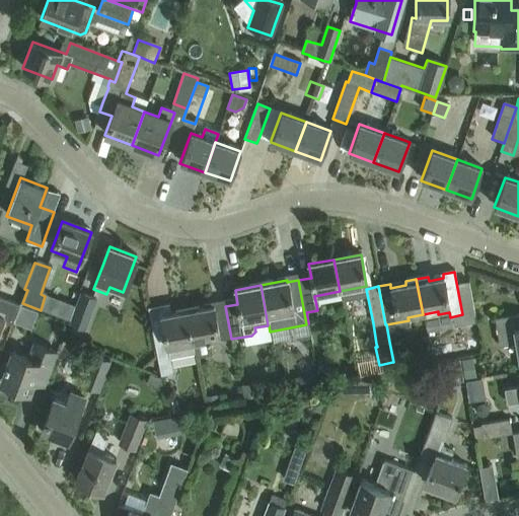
[(84,328),(94,300),(80,295),(69,323),(84,328)]
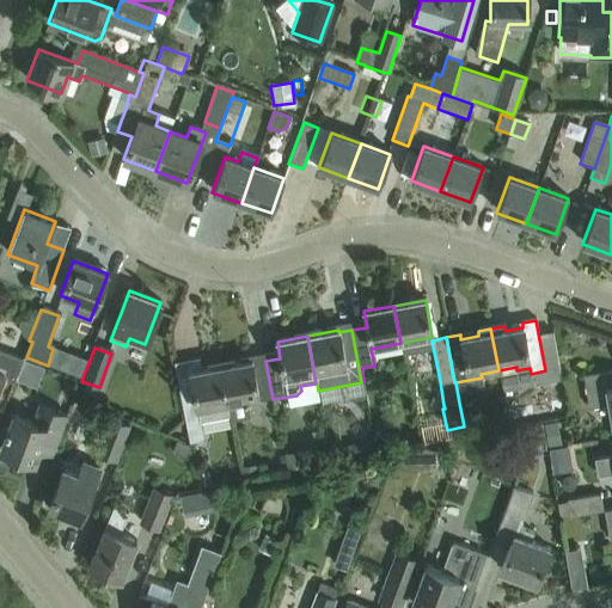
[(23,361),(11,356),(0,352),(0,384),(2,378),(14,382),(23,361)]
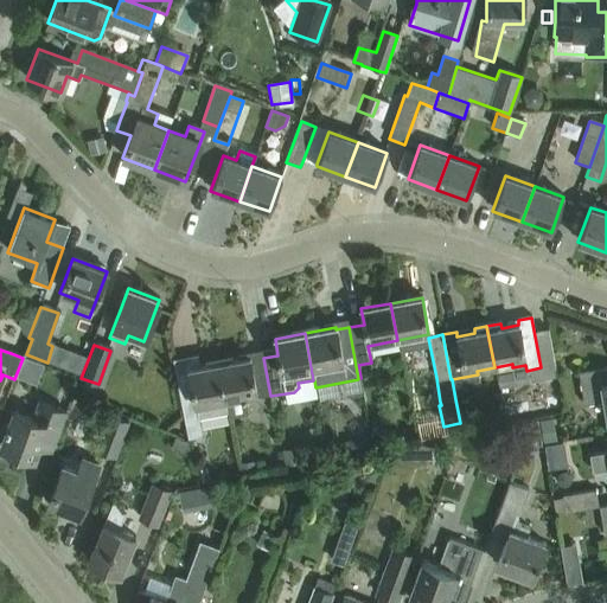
[(246,401),(270,396),(263,358),(250,360),(249,358),(217,364),(227,415),(229,415),(229,418),(249,414),(246,401)]
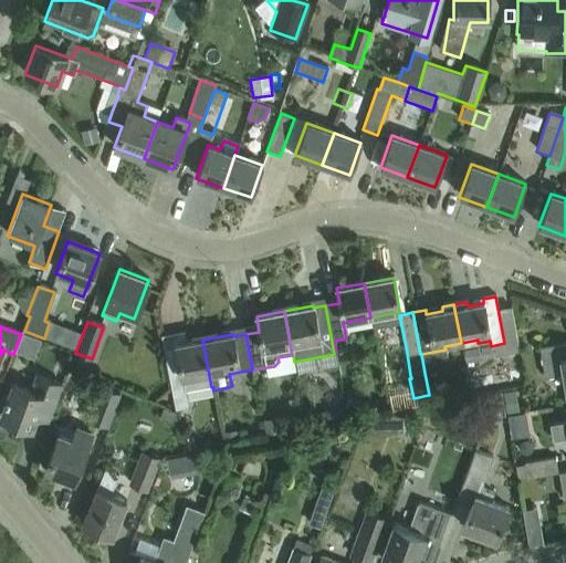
[(185,392),(211,387),(202,340),(176,345),(178,361),(166,363),(175,410),(188,408),(185,392)]
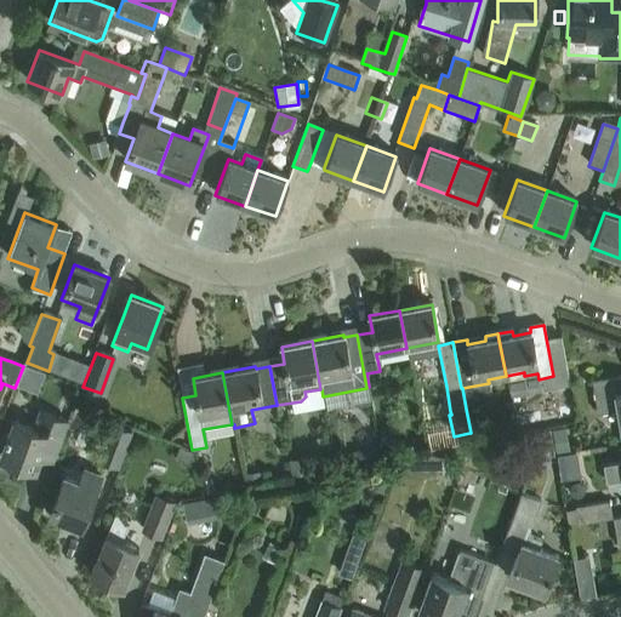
[(620,376),(592,381),(596,405),(597,415),(616,412),(620,430),(620,429),(620,376)]
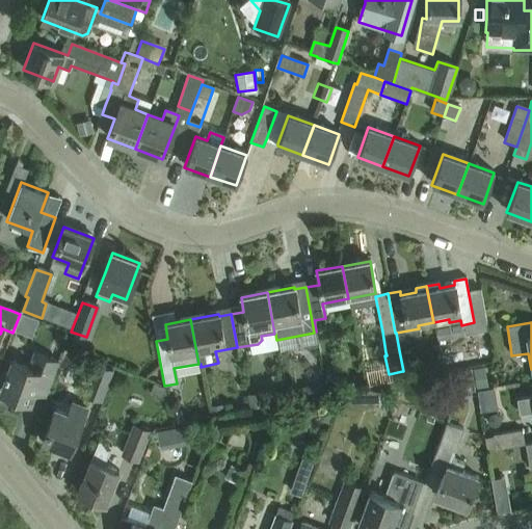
[(46,395),(53,376),(58,363),(32,352),(27,367),(11,362),(8,372),(6,371),(4,376),(6,377),(1,392),(29,402),(33,391),(46,395)]
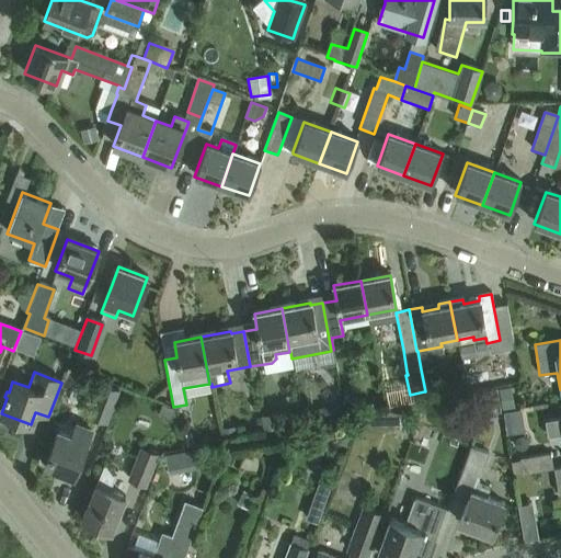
[(104,423),(116,391),(101,386),(89,417),(104,423)]
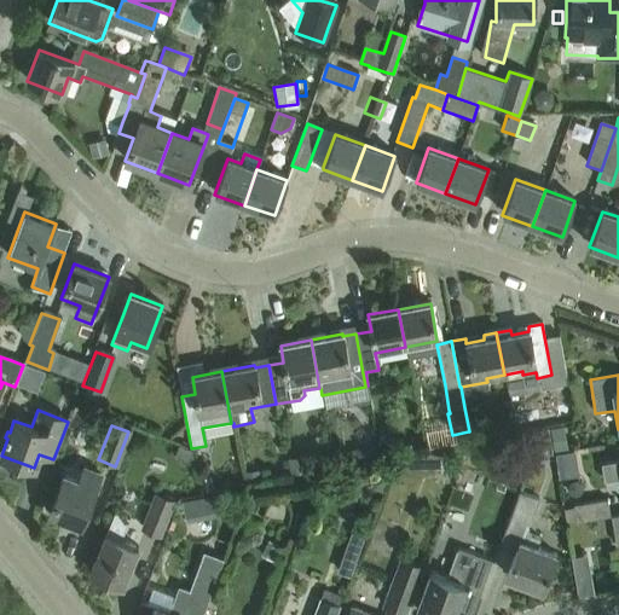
[(563,428),(550,430),(555,453),(567,451),(563,428)]
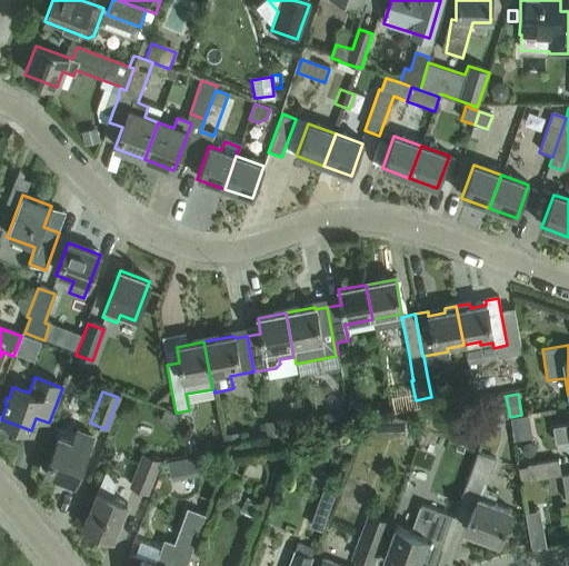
[(360,409),(348,411),(350,424),(362,420),(360,409)]
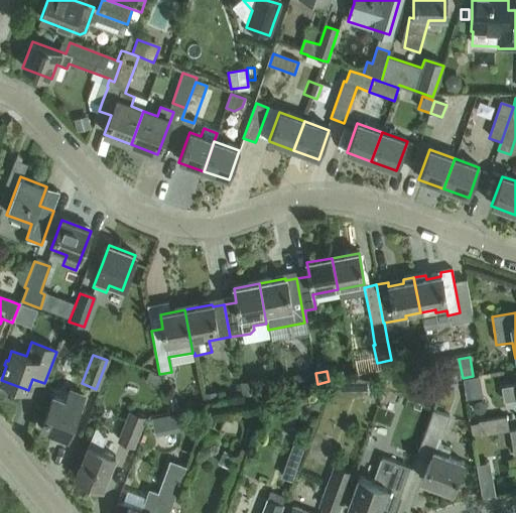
[(314,374),(304,376),(306,386),(316,384),(314,374)]
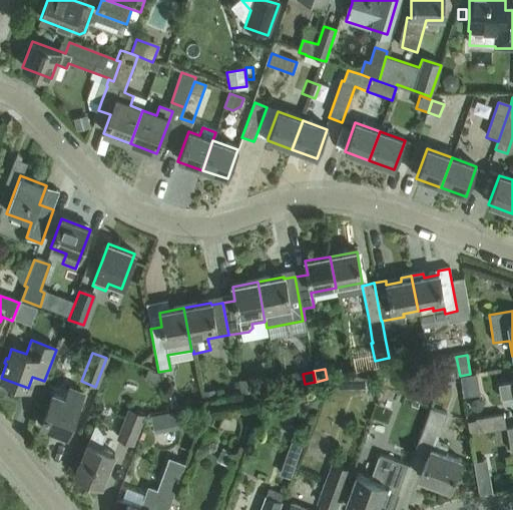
[(512,382),(497,385),(500,400),(512,398),(512,382)]
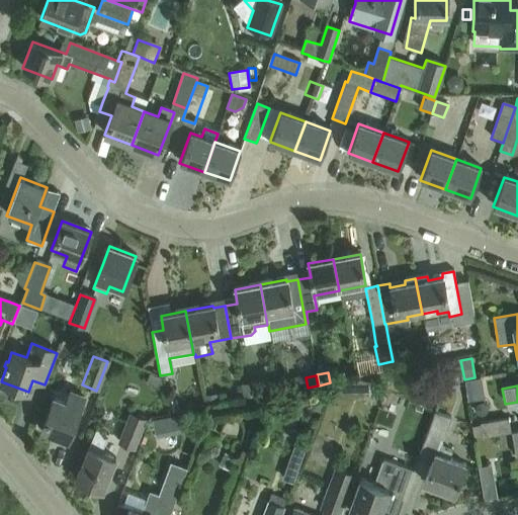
[(53,398),(48,411),(40,430),(67,440),(84,398),(70,393),(66,403),(53,398)]
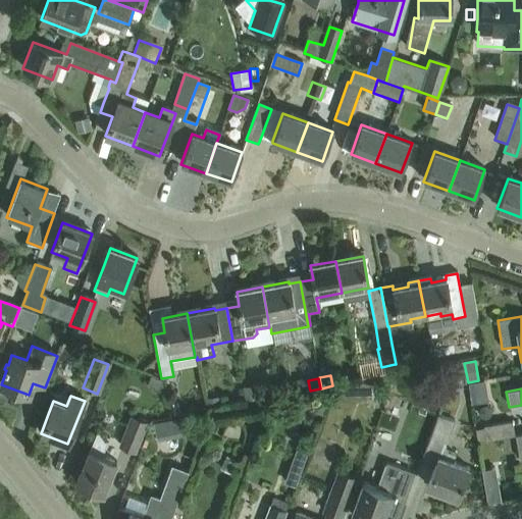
[(469,414),(465,427),(479,431),(482,418),(469,414)]
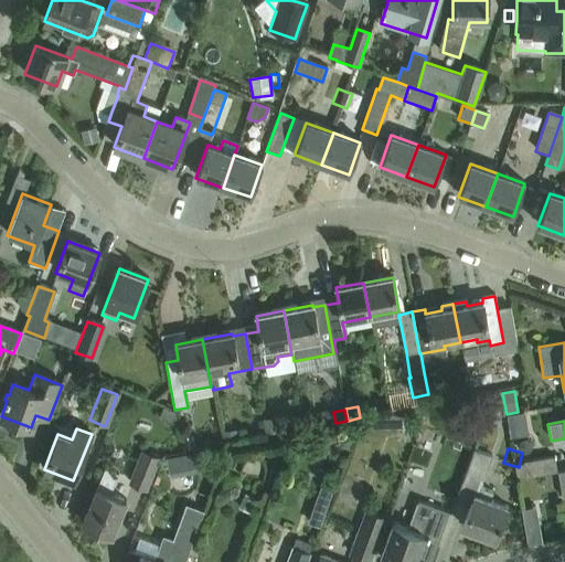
[(480,489),(487,472),(492,457),(473,451),(457,497),(471,502),(462,528),(494,540),(507,508),(490,501),(492,494),(480,489)]
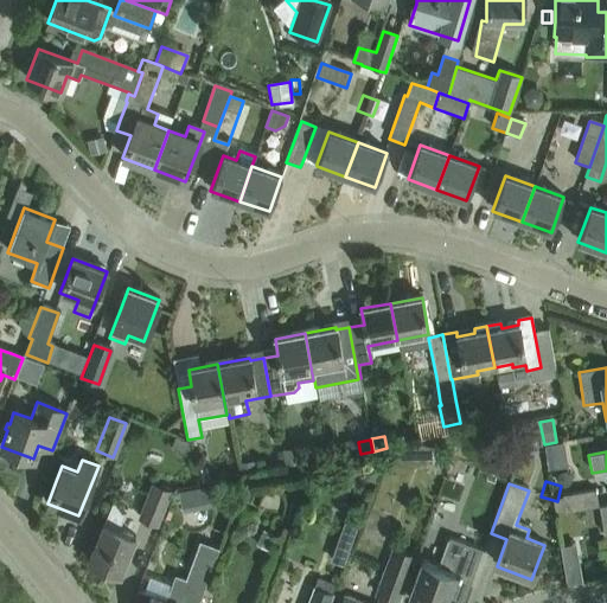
[(157,526),(168,493),(151,486),(139,519),(157,526)]
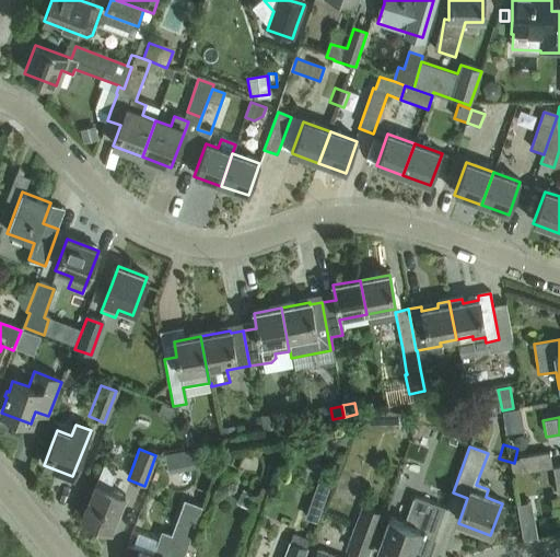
[(522,474),(552,468),(549,453),(520,459),(522,474)]
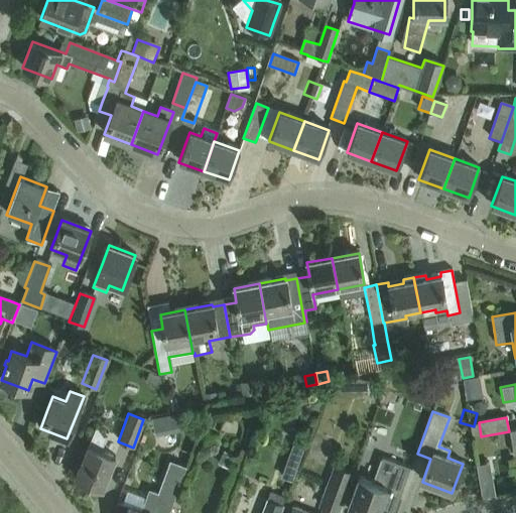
[(108,433),(96,428),(76,479),(102,490),(114,459),(100,453),(108,433)]
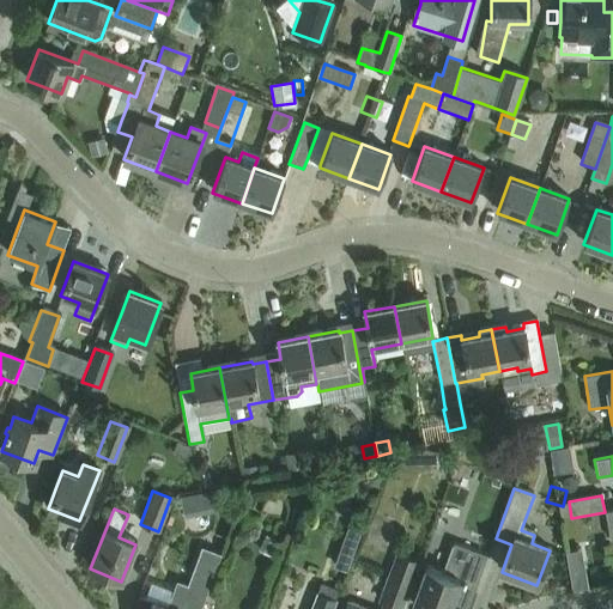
[(82,544),(93,547),(99,521),(87,518),(82,544)]
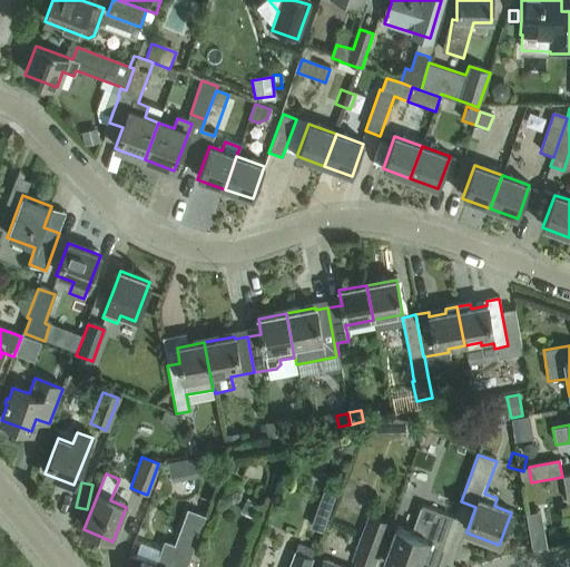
[(323,491),(320,501),(331,506),(334,496),(323,491)]
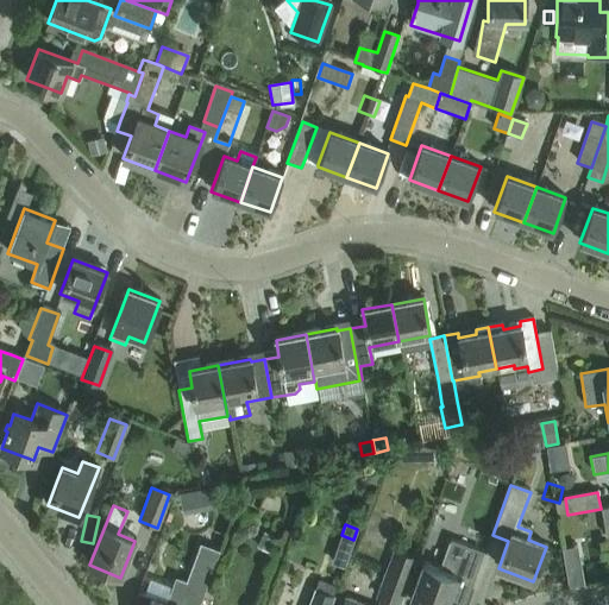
[(469,592),(477,571),(483,552),(450,539),(440,567),(424,561),(409,602),(416,604),(445,604),(446,603),(449,604),(450,599),(449,599),(452,587),(469,592)]
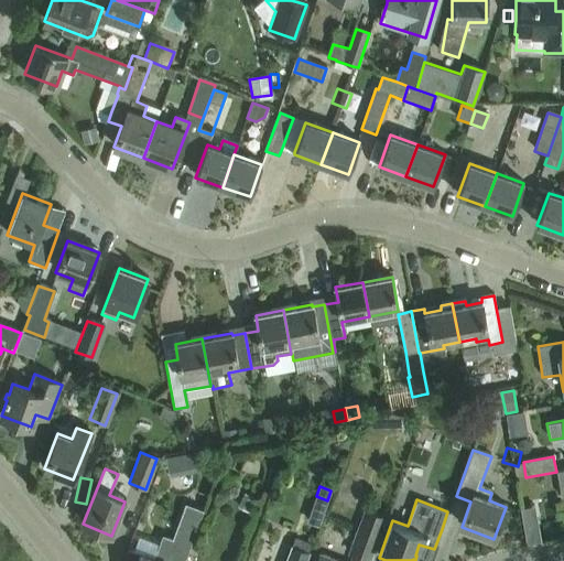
[(186,506),(173,541),(161,537),(153,559),(137,552),(132,560),(184,560),(204,513),(186,506)]
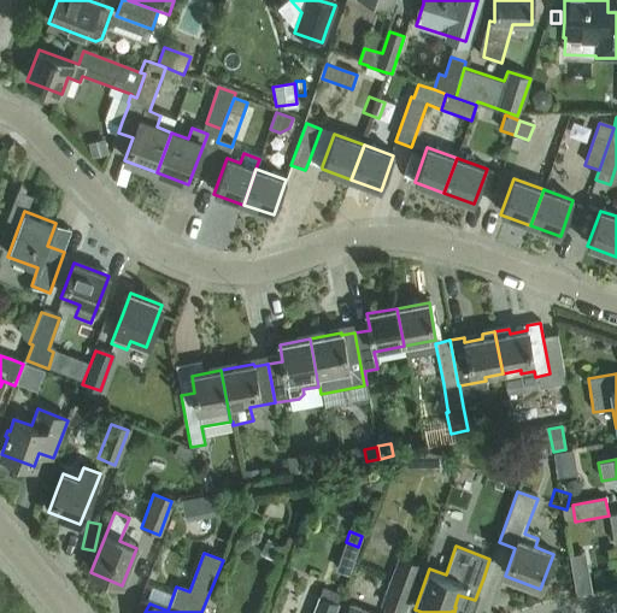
[(592,591),(586,555),(570,558),(576,594),(592,591)]
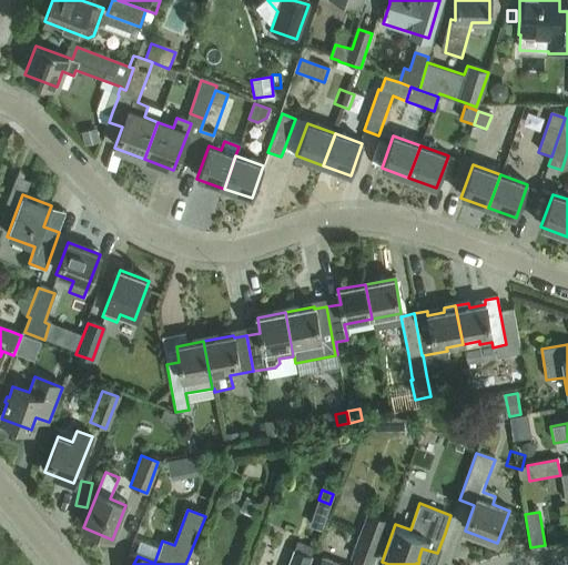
[(368,517),(361,536),(353,557),(369,564),(372,564),(387,525),(368,517)]
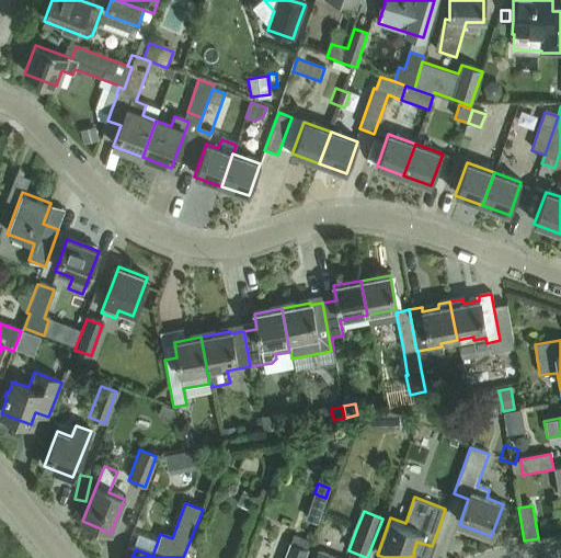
[(304,557),(307,549),(289,543),(283,557),(304,557)]
